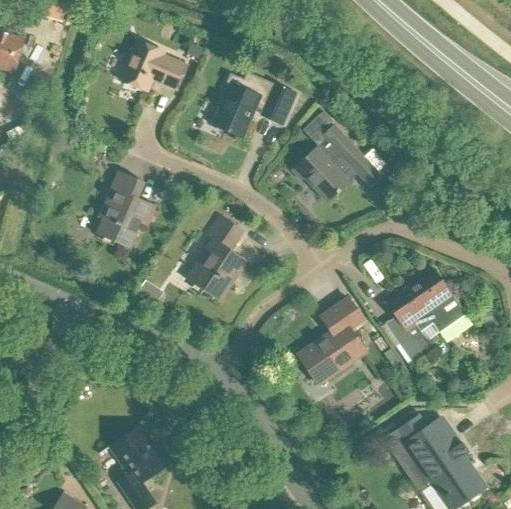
[(0,0),(0,1),(0,2),(31,12),(33,0),(0,0)]
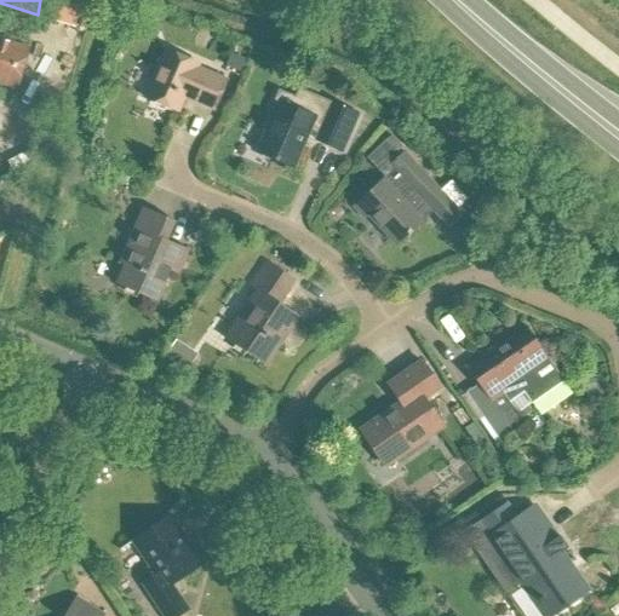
[(28,46),(0,36),(0,81),(17,86),(28,46)]
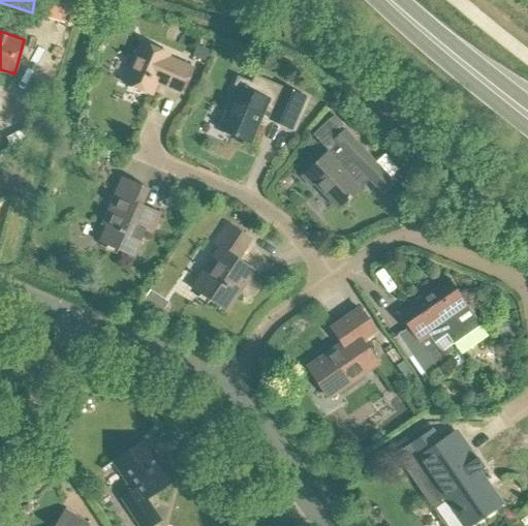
[(169,56),(171,53),(141,40),(123,81),(153,94),(158,82),(183,92),(194,66),(169,56)]
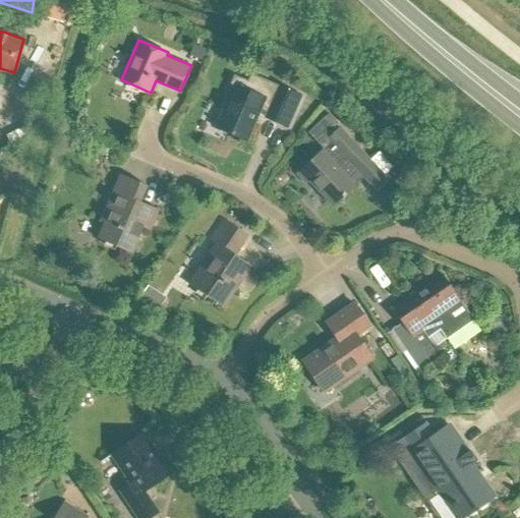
[(191,52),(200,56),(205,47),(195,43),(191,52)]
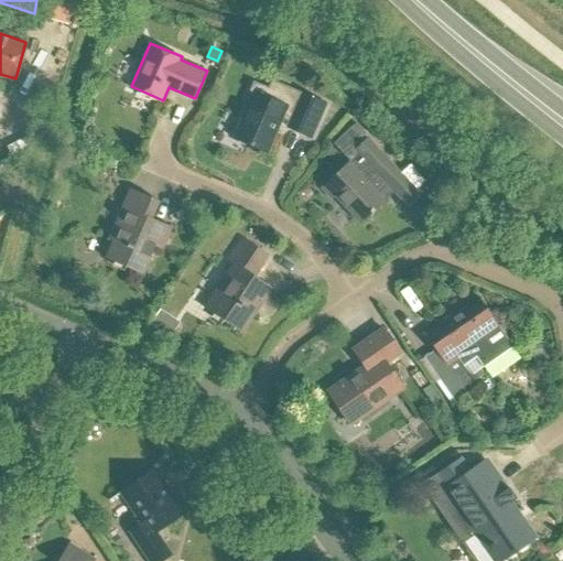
[(234,137),(268,152),(282,117),(290,120),(288,126),(312,137),(326,101),(272,78),(269,86),(255,81),(250,89),(253,92),(234,137)]
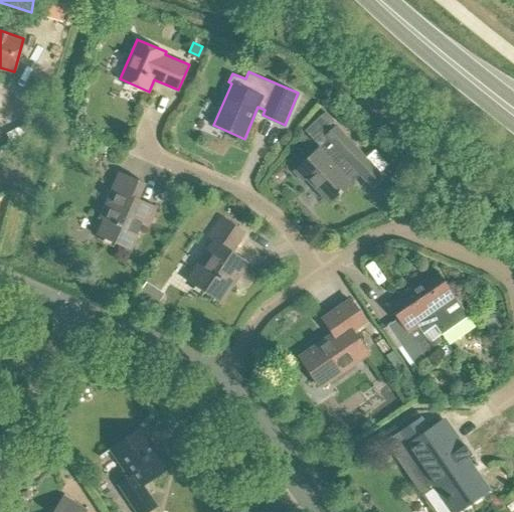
[(373,187),(384,177),(336,125),(334,127),(322,114),(305,130),(320,146),(294,170),(303,180),(306,177),(330,203),(352,182),(349,179),(357,171),(373,187)]
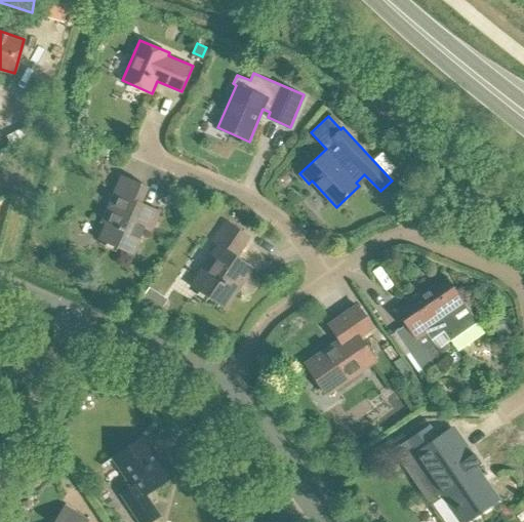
[(11,146),(0,148),(0,168),(15,166),(11,146)]
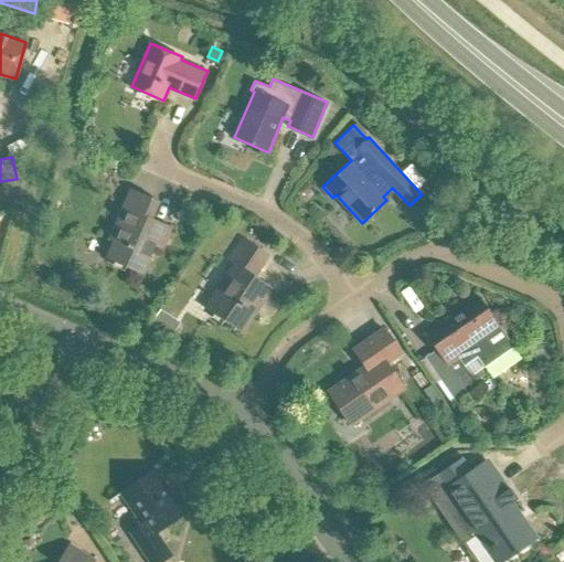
[(106,257),(144,274),(156,245),(162,248),(172,226),(151,218),(159,200),(131,188),(109,239),(114,240),(106,257)]
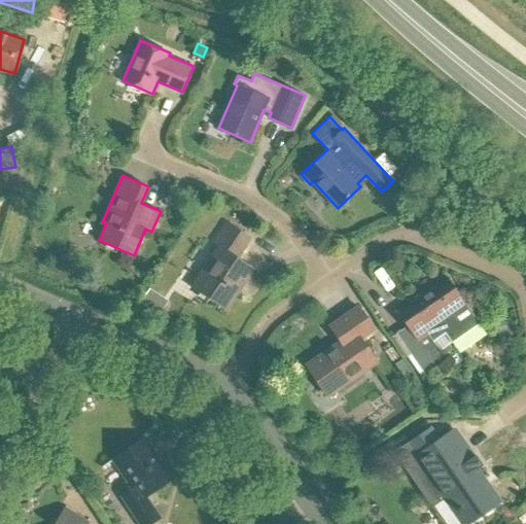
[(191,286),(226,310),(254,268),(239,257),(252,238),(226,220),(213,241),(219,245),(191,286)]
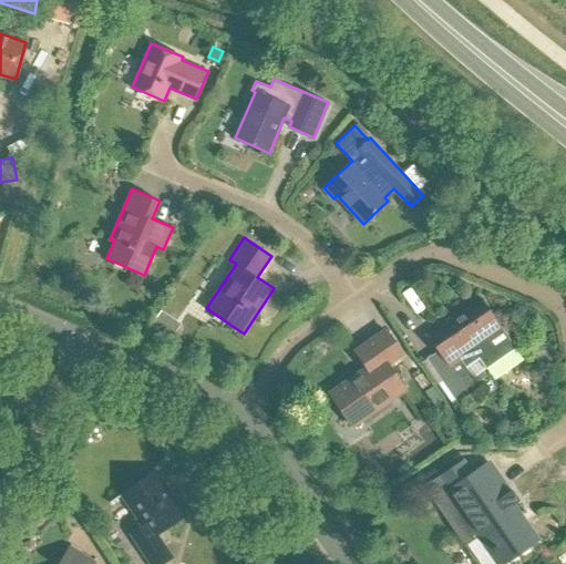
[(428,335),(438,349),(449,366),(460,358),(465,366),(479,356),(486,367),(515,347),(482,297),(428,335)]
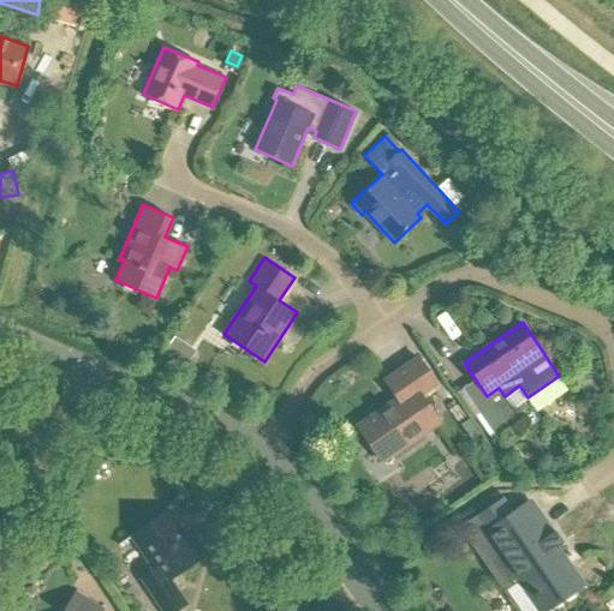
[(437,384),(418,357),(386,379),(399,396),(358,425),(383,461),(440,421),(422,395),(437,384)]
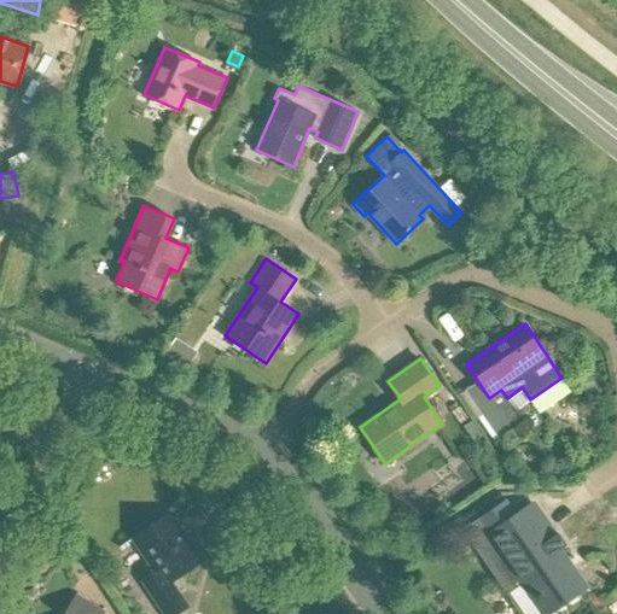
[(598,376),(582,381),(588,399),(603,396),(598,376)]
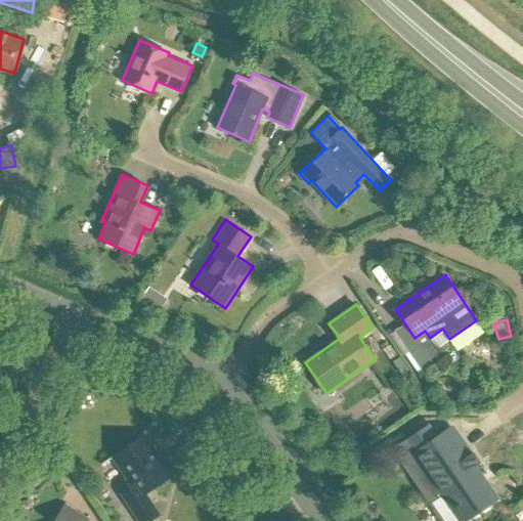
[(460,453),(467,448),(451,427),(438,437),(428,424),(402,441),(437,492),(441,490),(462,520),(496,497),(474,466),(470,469),(460,453)]
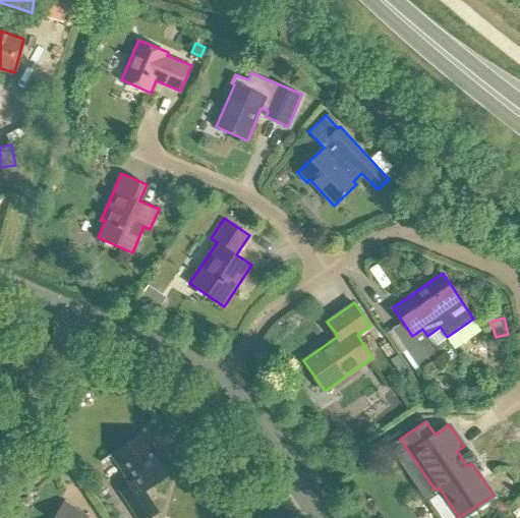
[(113,452),(113,453),(132,480),(120,488),(139,517),(148,517),(158,511),(143,490),(170,472),(142,432),(113,452)]
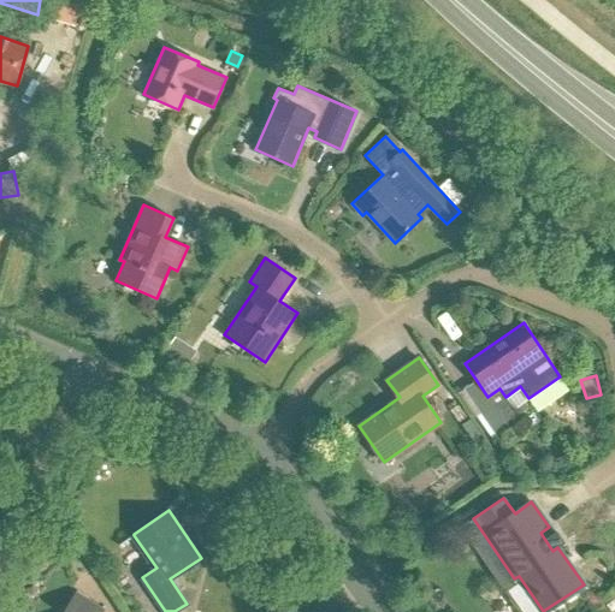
[(134,611),(141,611),(151,605),(136,583),(122,593),(134,611)]
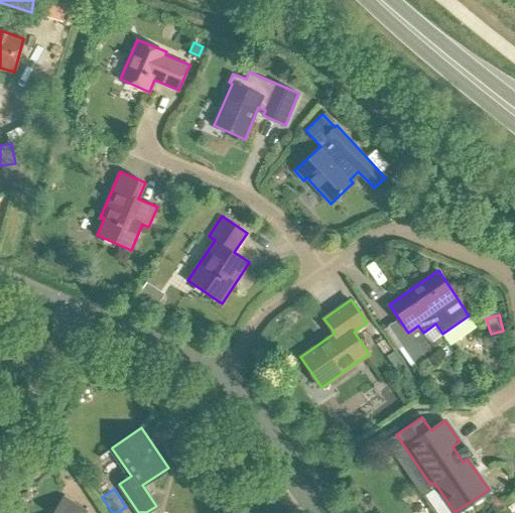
[(86,512),(88,510),(63,495),(52,512),(86,512)]
